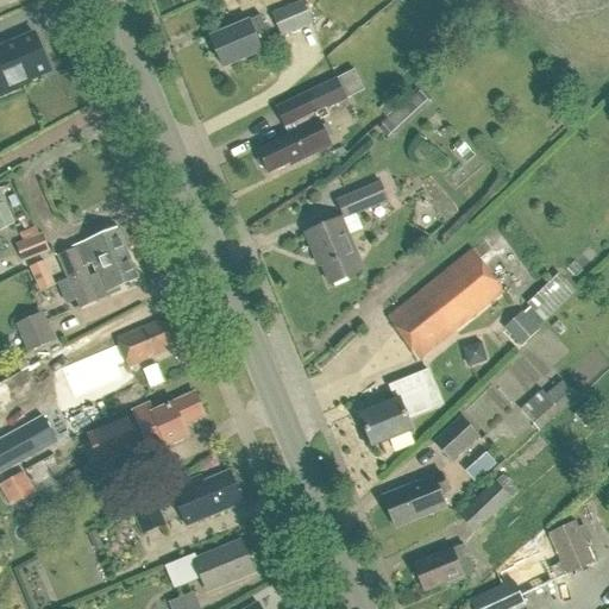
[(0,0),(0,12),(29,0),(0,0)]
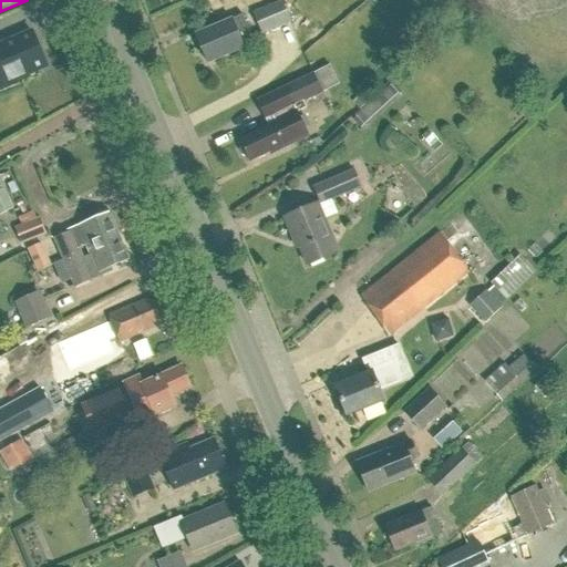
[(291,22),(284,1),(254,12),(261,33),(291,22)]
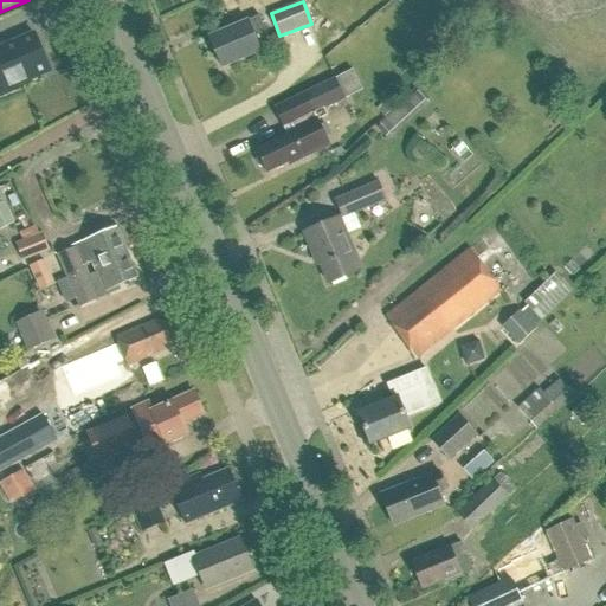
[(272,47),(259,15),(208,37),(221,69),(272,47)]
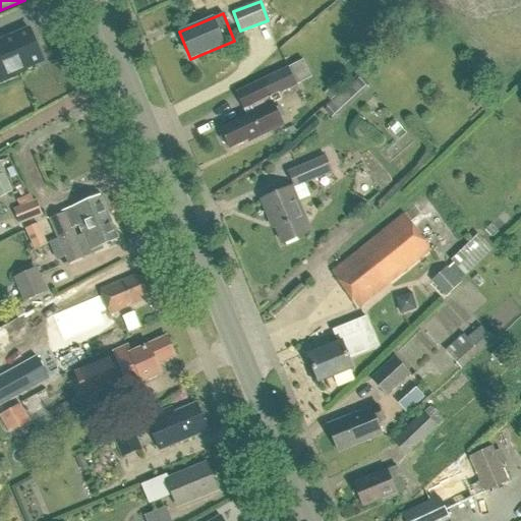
[(264,23),(235,33),(239,47),(250,44),(248,39),(267,33),(264,23)]
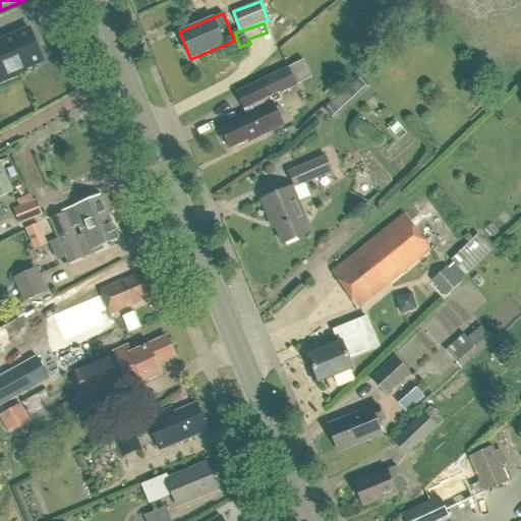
[(43,61),(30,30),(0,42),(0,82),(16,76),(15,73),(43,61)]
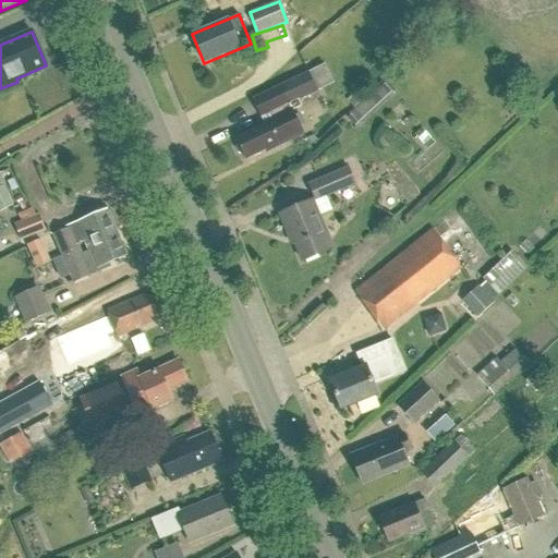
[(316,92),(307,73),(252,99),(265,124),(251,131),(252,132),(237,138),(246,158),(262,150),(263,153),(279,145),(279,144),(302,133),(291,110),(300,107),(298,100),(316,92)]
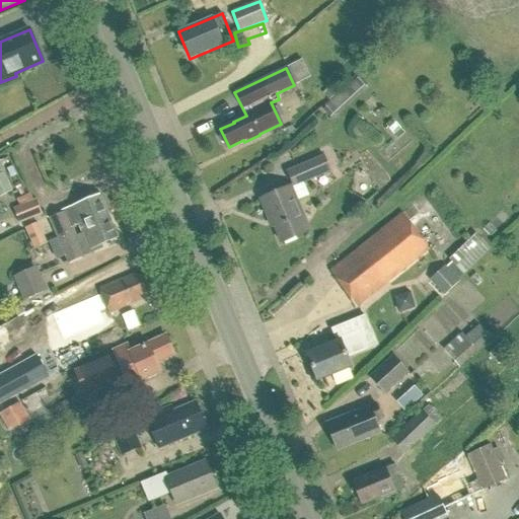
[(366,87),(358,78),(322,108),(330,118),(366,87)]
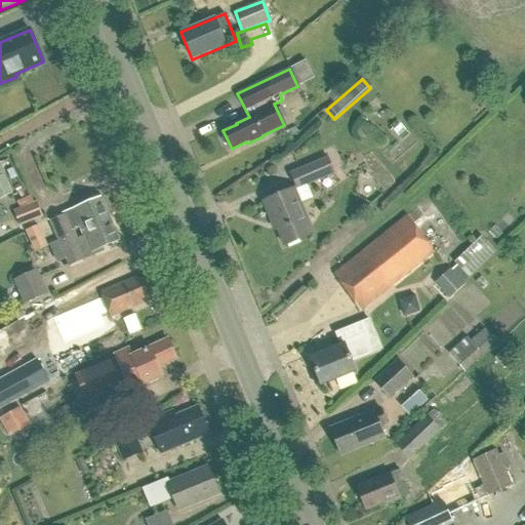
[(333,174),(327,158),(289,172),(295,189),(333,174)]
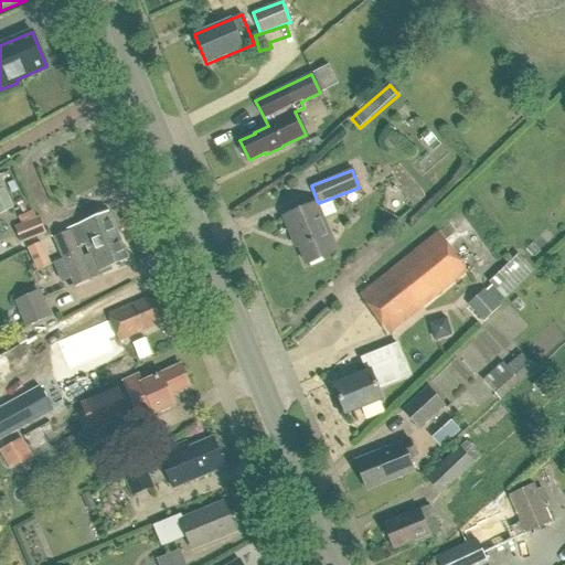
[(0,214),(14,208),(0,177),(0,214)]
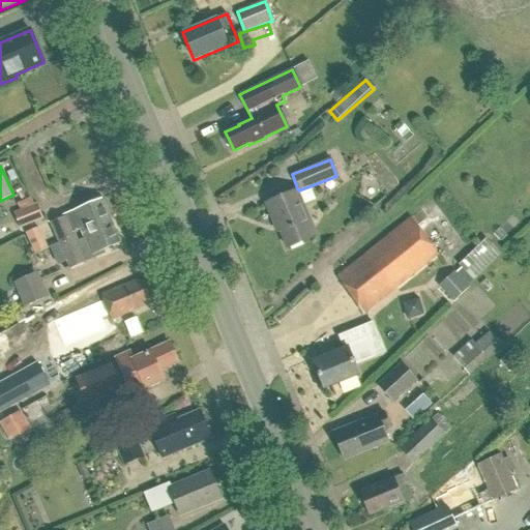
[(314,200),(308,187),(297,193),(297,192),(266,204),(277,232),(281,231),(288,247),(316,236),(302,205),(314,200)]
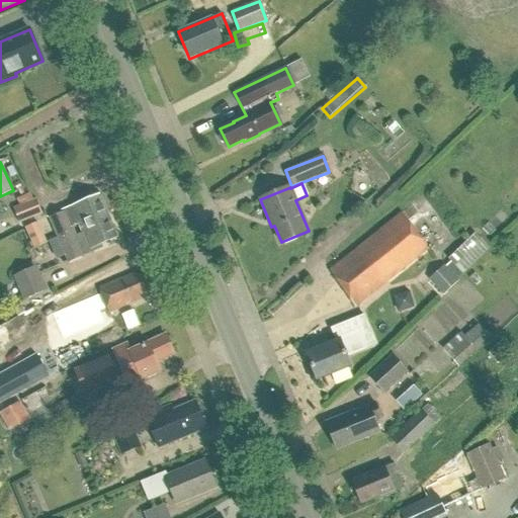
[(50,219),(58,238),(108,218),(99,195),(63,210),(64,212),(50,219)]
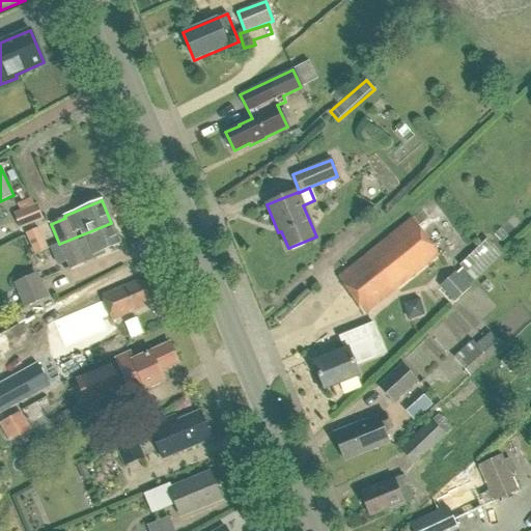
[(44,220),(37,204),(14,213),(20,228),(44,220)]
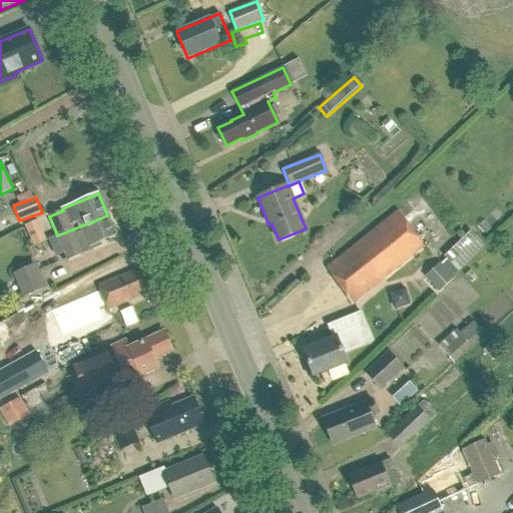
[(426,246),(397,210),(327,268),(356,304),(426,246)]
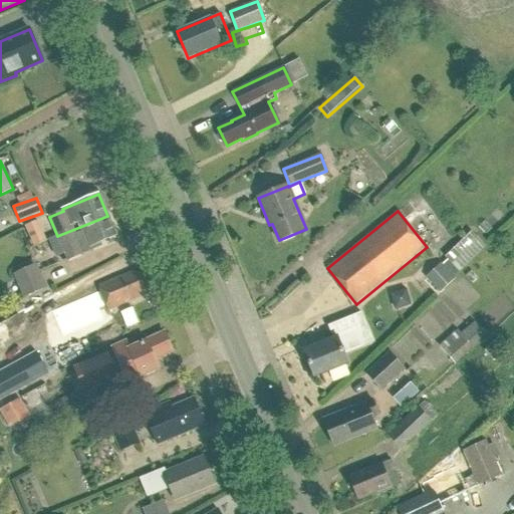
[(107,216),(57,236),(57,237),(49,240),(55,256),(63,253),(65,256),(80,249),(76,239),(83,236),(87,247),(115,236),(107,216)]
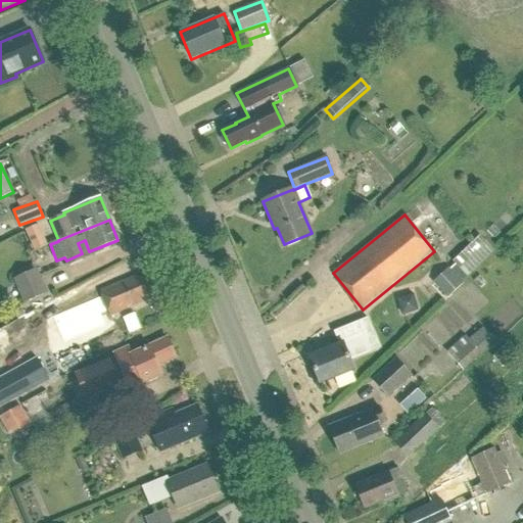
[(48,245),(38,224),(26,230),(35,251),(48,245)]
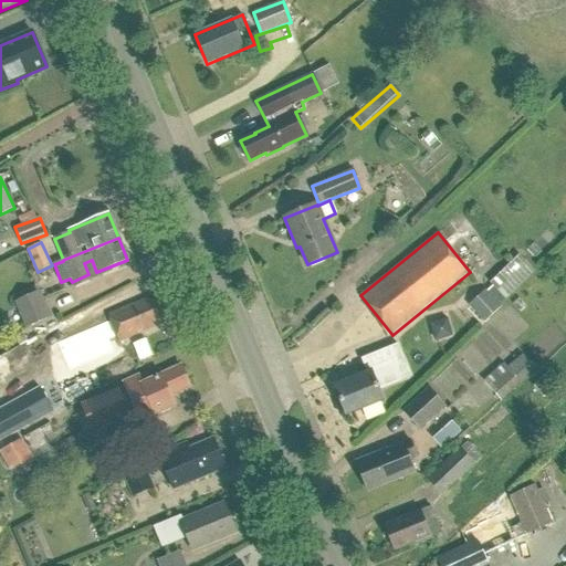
[(534,272),(519,255),(489,283),(492,286),(470,307),(482,321),(534,272)]
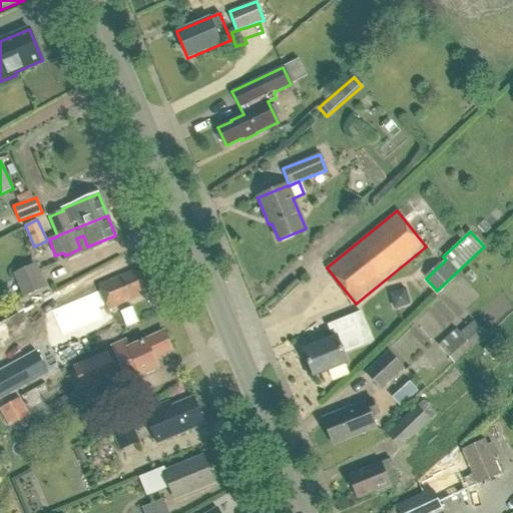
[(47,288),(36,264),(12,275),(24,299),(47,288)]
